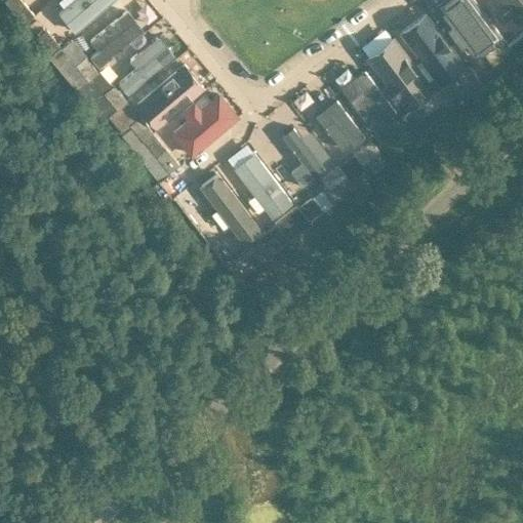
[(22,0),(6,0),(5,1),(25,25),(35,15),(22,0)]
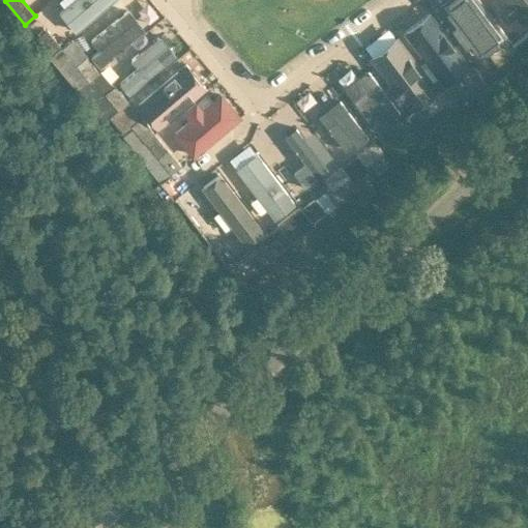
[(77,0),(59,16),(78,35),(116,0),(77,0)]
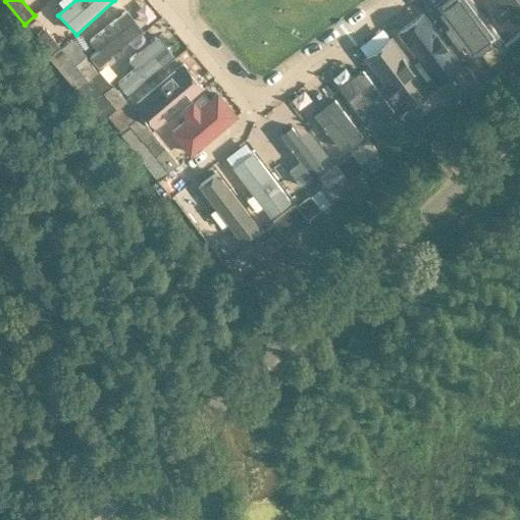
[(491,37),(462,0),(457,0),(443,11),(473,50),(491,37)]
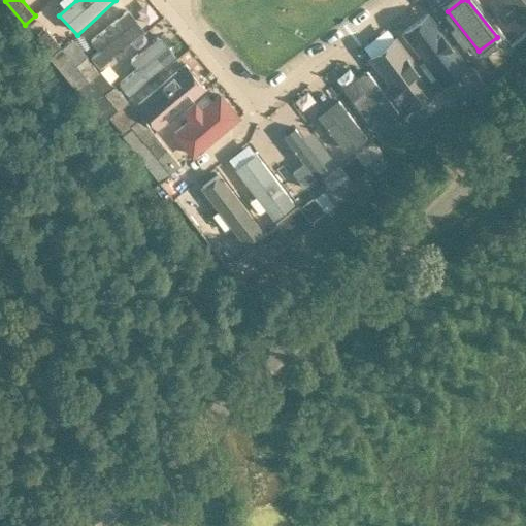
[(525,0),(500,0),(523,23),(525,21),(525,0)]
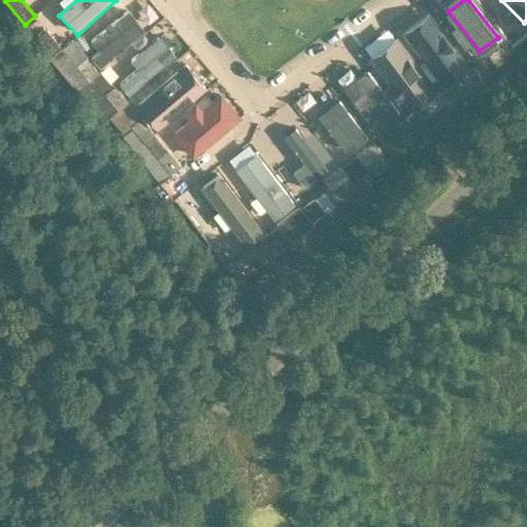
[(444,80),(469,58),(430,10),(404,32),(444,80)]
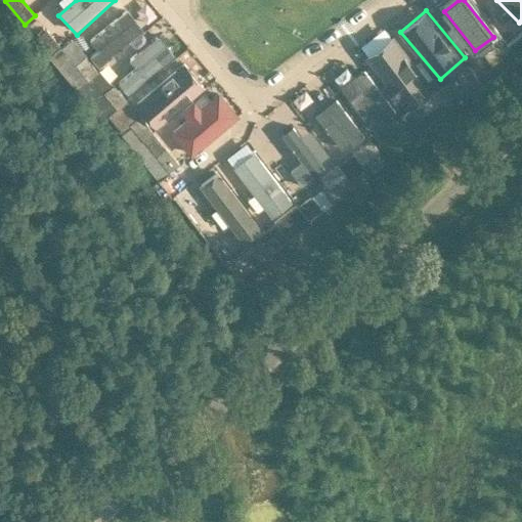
[(105,69),(143,35),(126,15),(88,49),(105,69)]
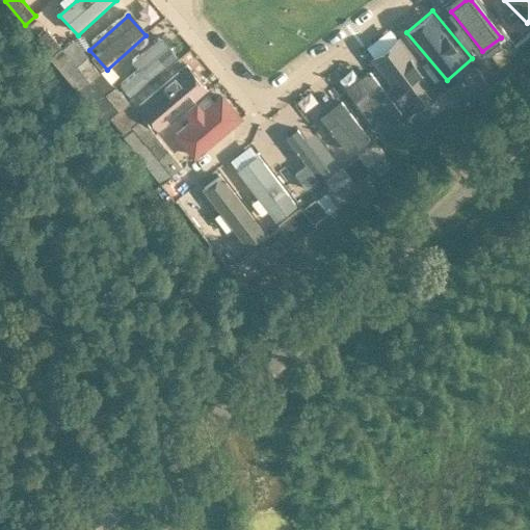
[(48,30),(37,40),(52,57),(62,48),(48,30)]
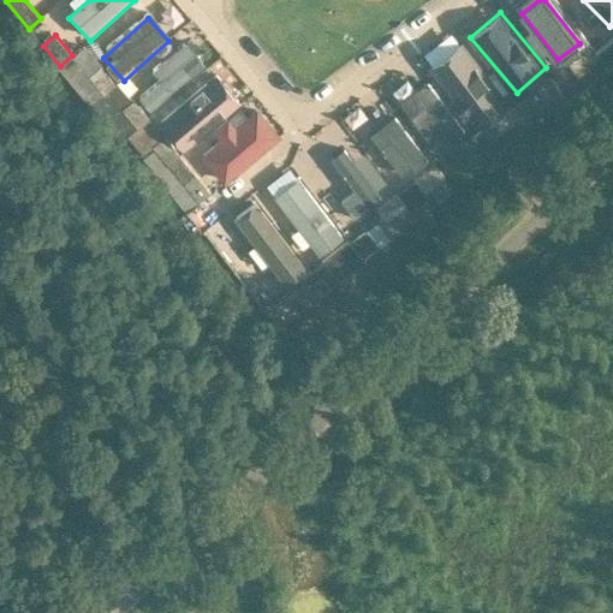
[(612,46),(599,57),(597,58),(609,72),(611,72),(612,71),(612,46)]
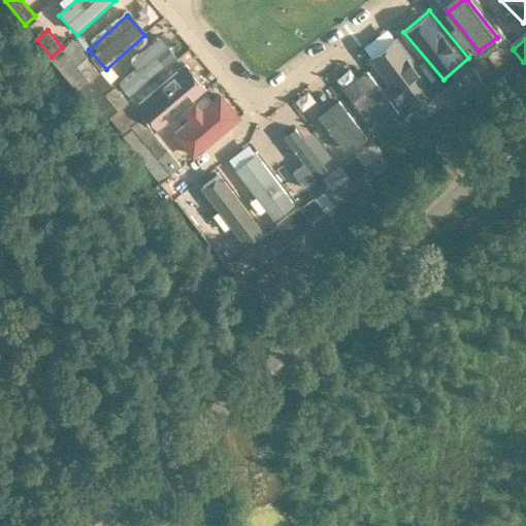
[(171,60),(154,40),(116,75),(133,95),(171,60)]
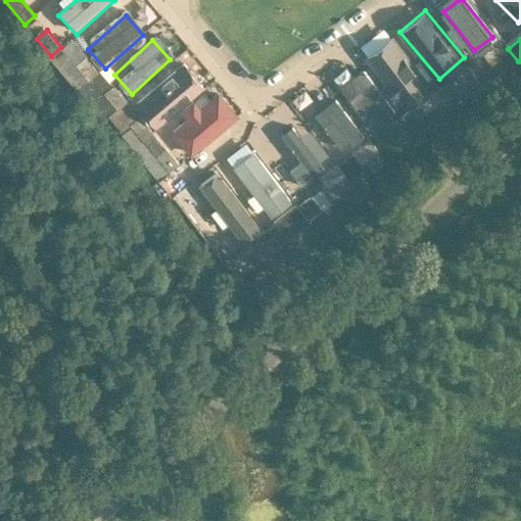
[(405,107),(425,91),(383,41),(363,58),(405,107)]
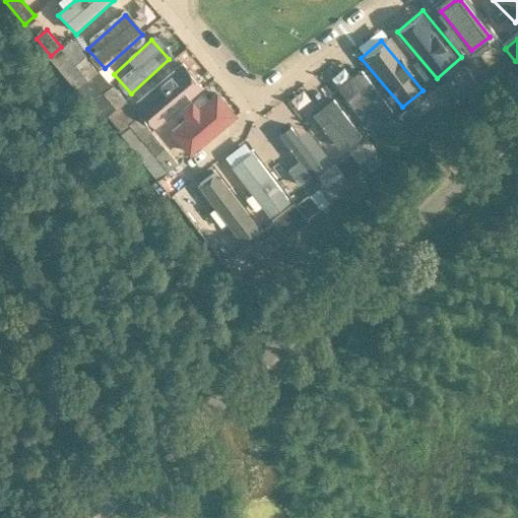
[(490,64),(506,51),(498,42),(481,54),(490,64)]
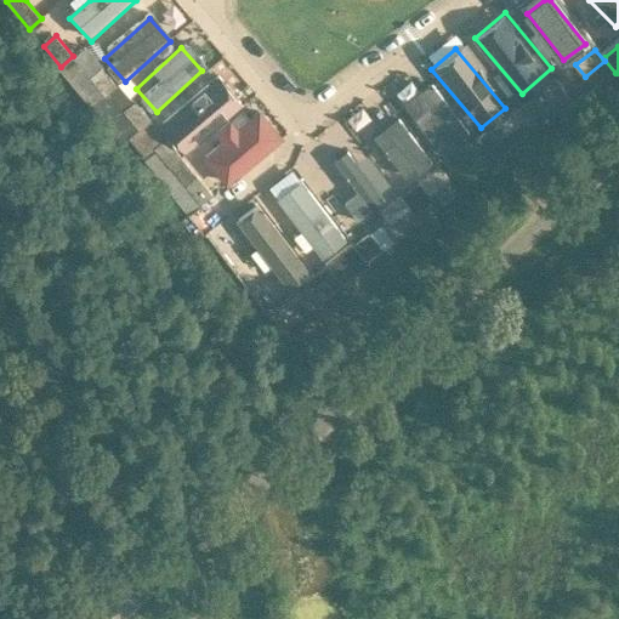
[(90,78),(106,97),(109,94),(117,86),(101,68),(90,78)]
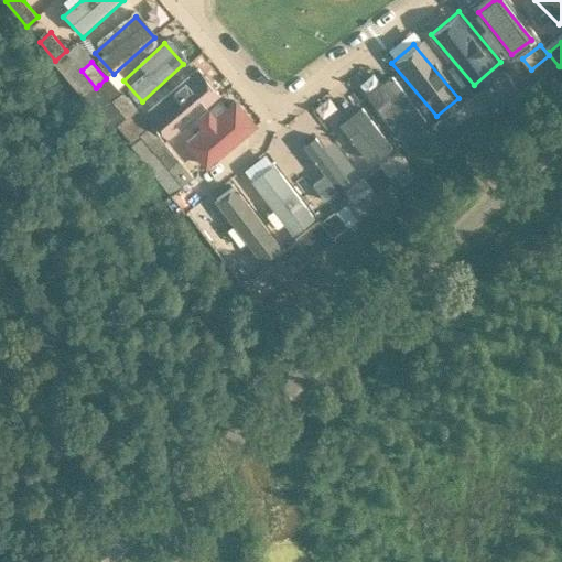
[(495,96),(512,83),(505,72),(487,86),(495,96)]
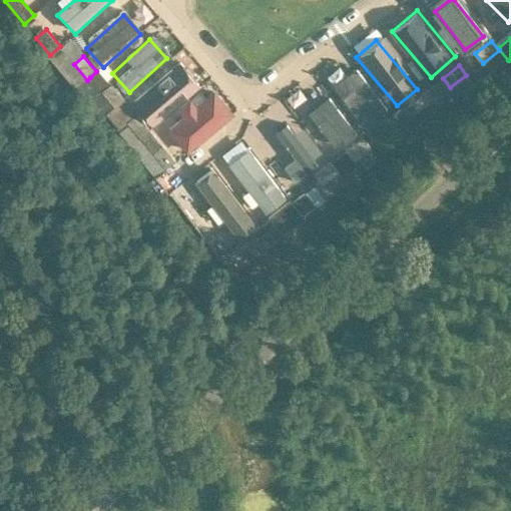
[(108,87),(96,71),(90,77),(102,92),(115,108),(124,100),(111,85),(108,87)]
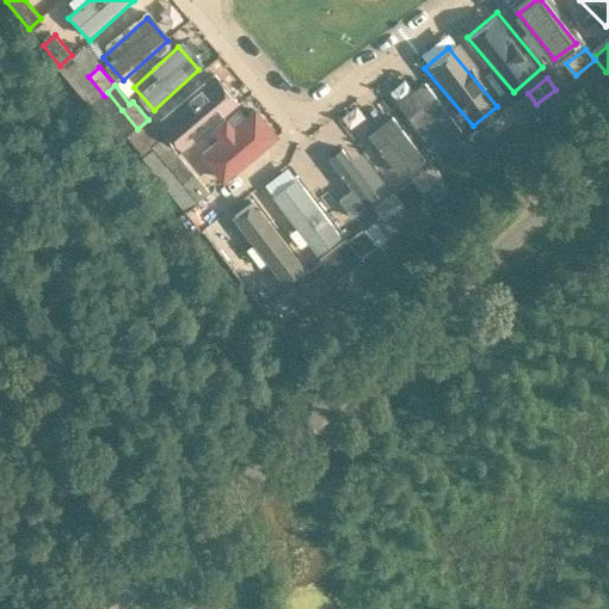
[(166,130),(189,152),(233,108),(211,85),(166,130)]
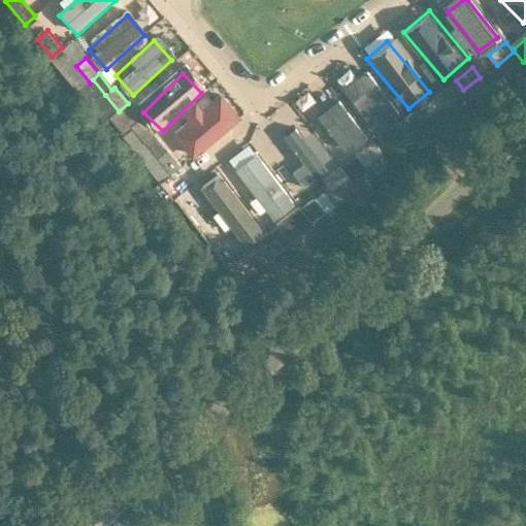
[(397,116),(366,75),(350,89),(381,129),(397,116)]
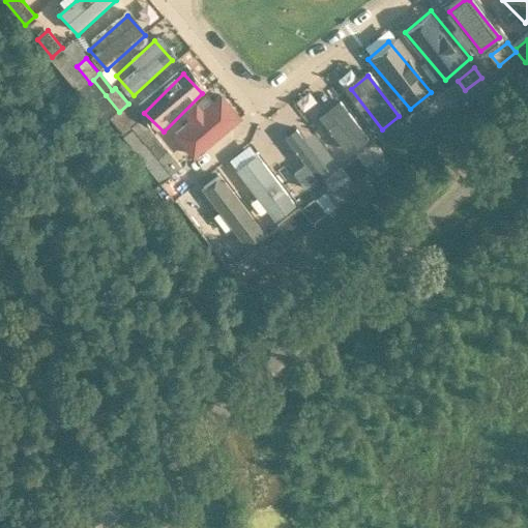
[(220,90),(170,137),(193,162),(242,115),(220,90)]
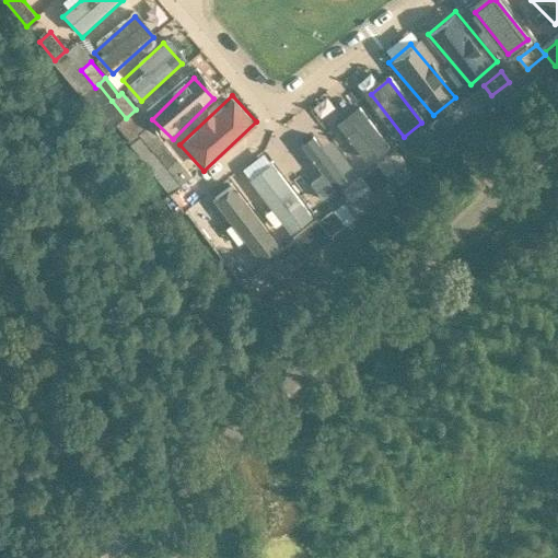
[(483,118),(479,115),(467,99),(450,112),(432,124),(441,135),(449,144),(483,118)]
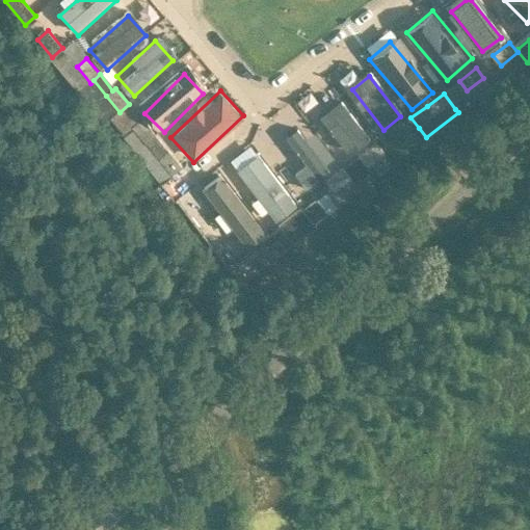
[(156,136),(129,104),(120,112),(147,143),(156,136)]
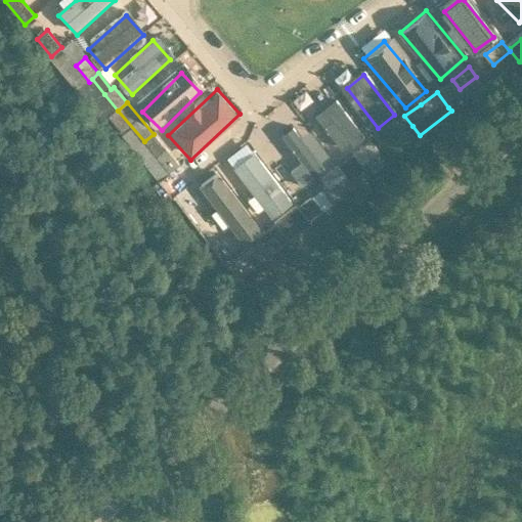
[(344,146),(358,135),(333,104),(318,117),(344,146)]
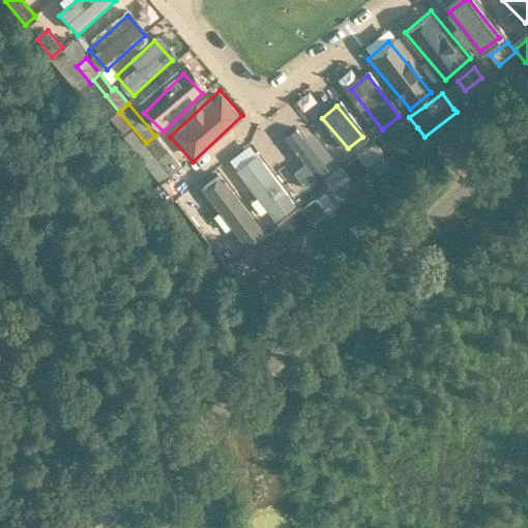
[(400,141),(417,127),(409,117),(392,130),(400,141)]
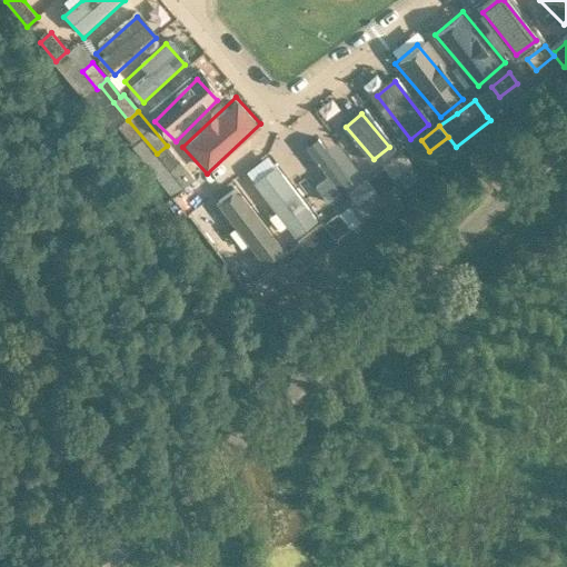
[(306,150),(340,187),(357,172),(322,135),(306,150)]
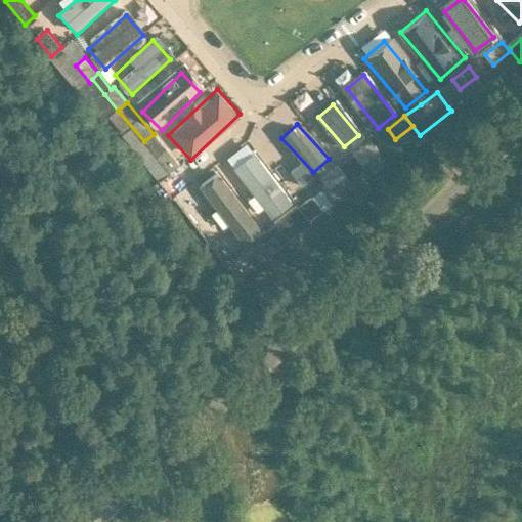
[(179,165),(154,134),(144,141),(170,173),(179,165)]
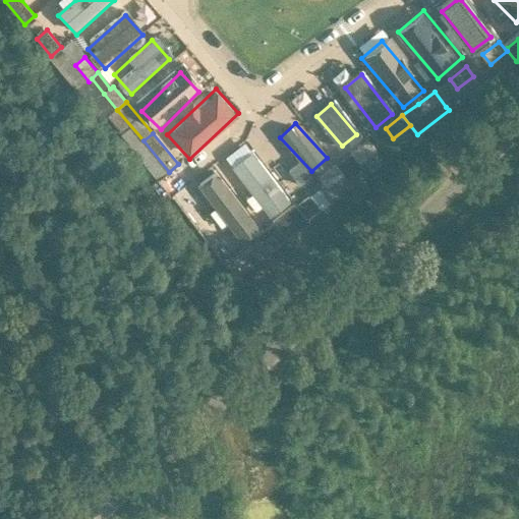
[(352,154),(360,164),(364,161),(371,169),(383,160),(377,151),(378,151),(369,140),(352,154)]
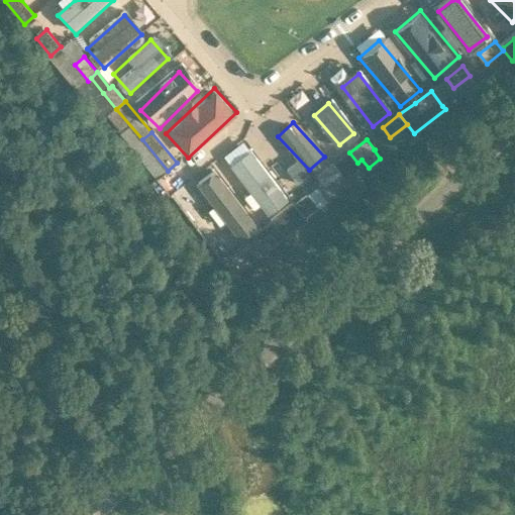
[(288,201),(250,152),(230,169),(268,216),(288,201)]
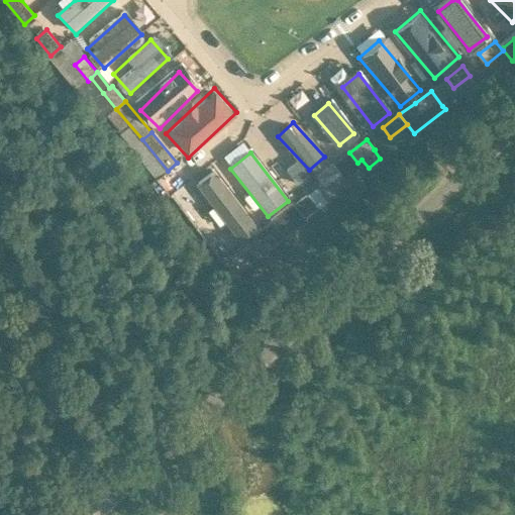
[(323,184),(318,188),(328,201),(350,185),(334,164),(317,176),(323,184)]
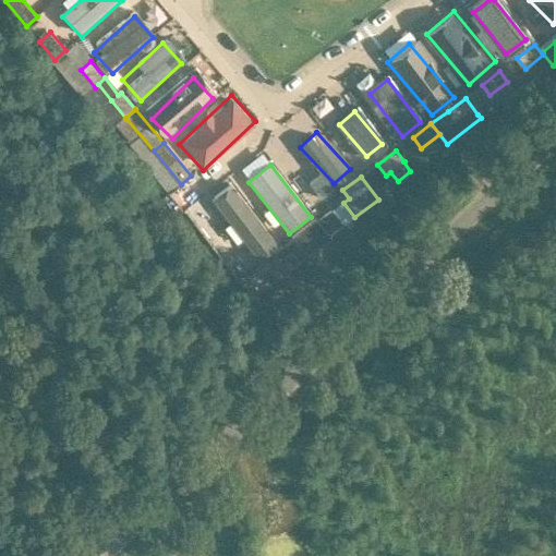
[(257,261),(278,244),(228,181),(207,197),(257,261)]
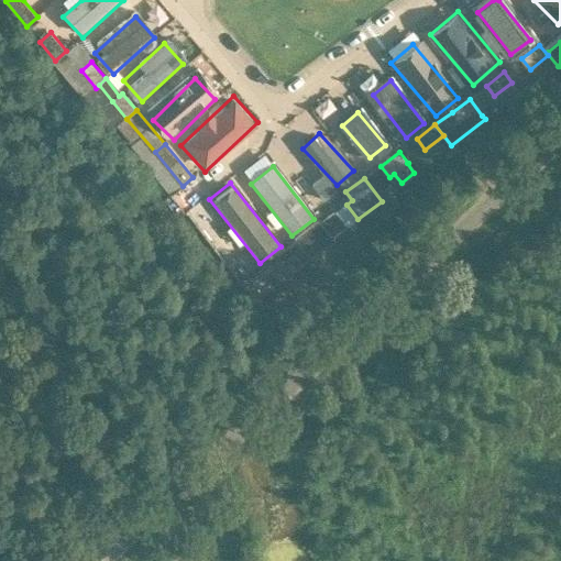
[(297,240),(286,249),(301,268),(312,260),(336,242),(320,222),(297,240)]
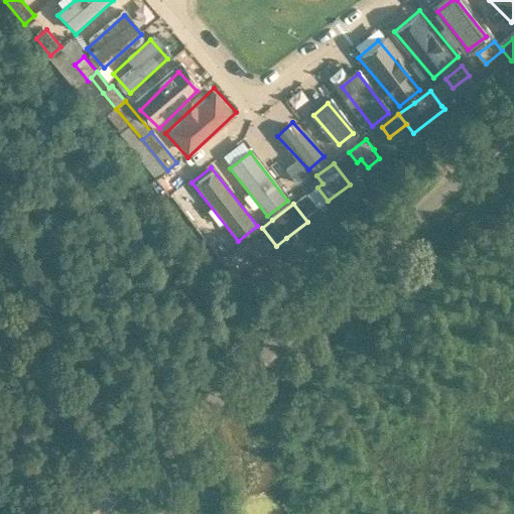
[(254,239),(225,262),(236,277),(276,246),(262,228),(251,236),(254,239)]
